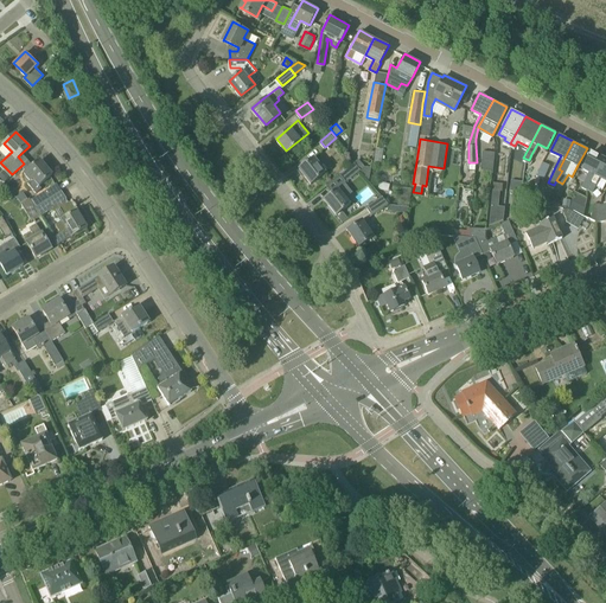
[(482,167),(493,170),(495,151),(484,149),(482,167)]
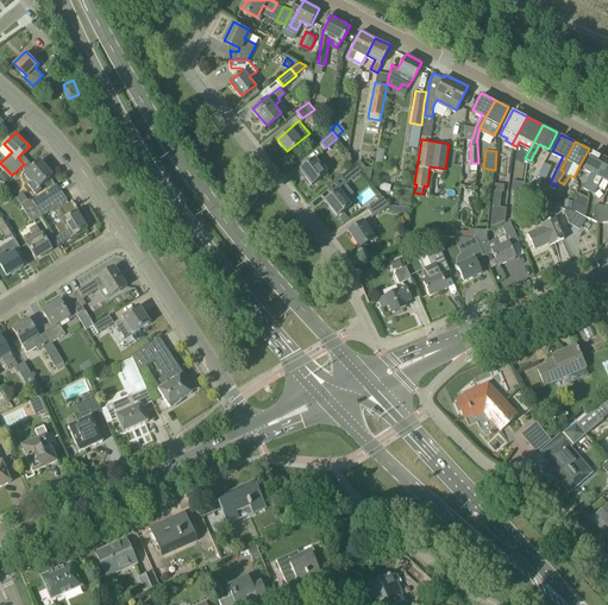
[(589,188),(605,157),(593,151),(584,166),(591,171),(584,186),(589,188)]
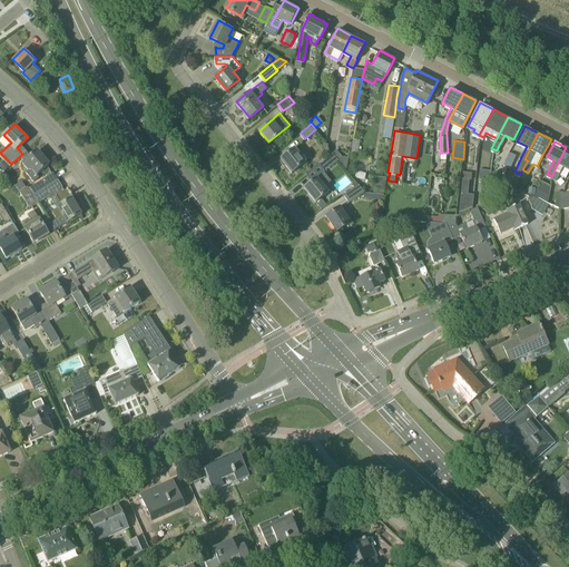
[(295,146),(281,157),(292,172),(306,160),(295,146)]
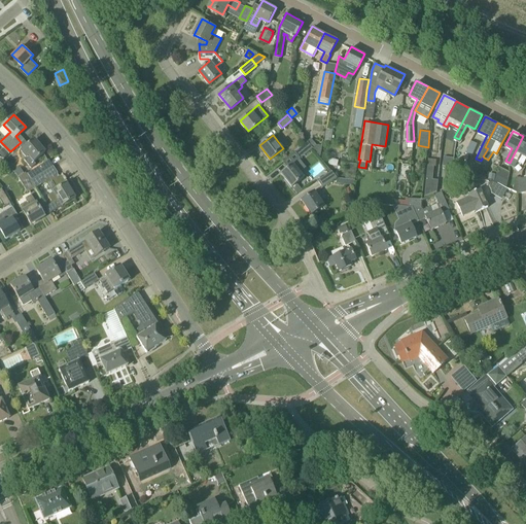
[(525,137),(523,136),(510,163),(515,166),(518,160),(523,163),(525,158),(525,137)]
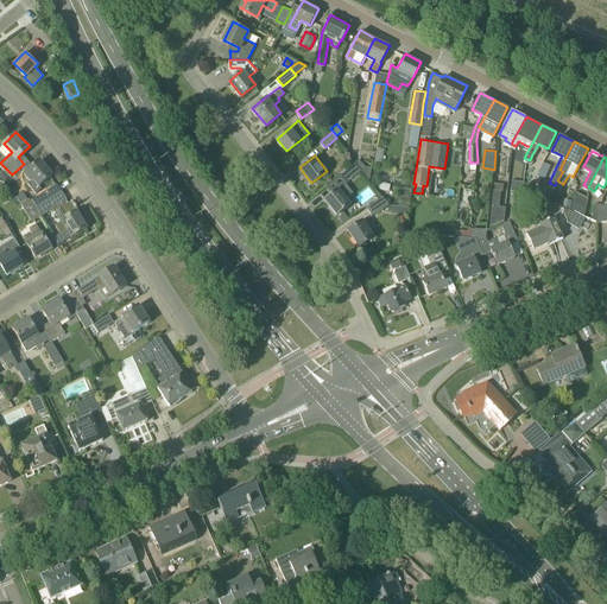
[(42,186),(39,184),(54,172),(40,158),(25,171),(31,179),(29,182),(37,191),(42,186)]
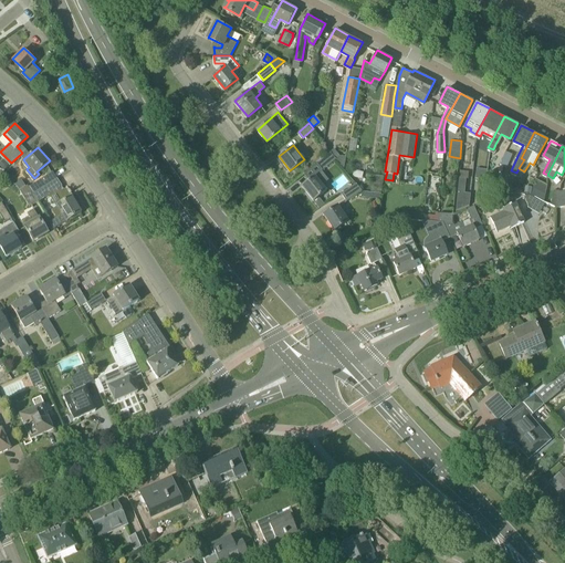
[(508,165),(513,153),(506,149),(501,163),(508,165)]
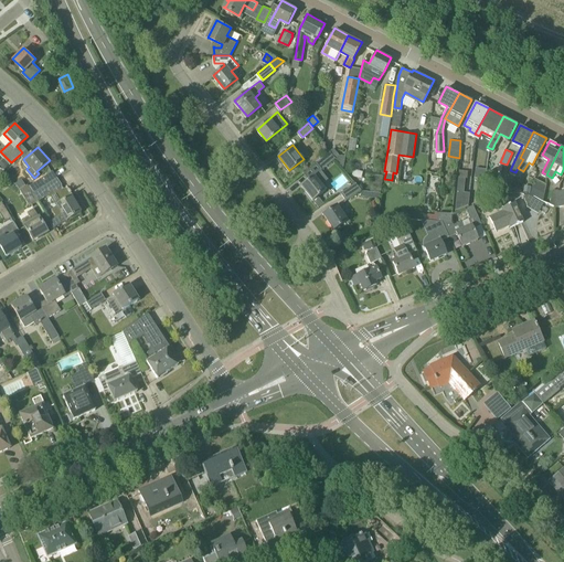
[(317,161),(322,168),(336,156),(331,150),(317,161)]
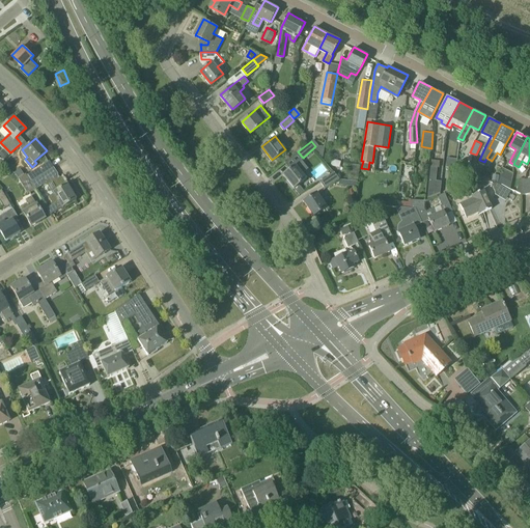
[(4,147),(0,150),(0,153),(4,158),(9,153),(4,147)]
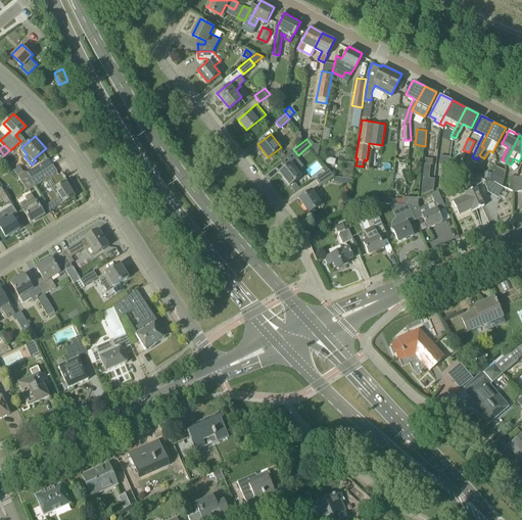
[(448,163),(451,154),(441,153),(439,162),(448,163)]
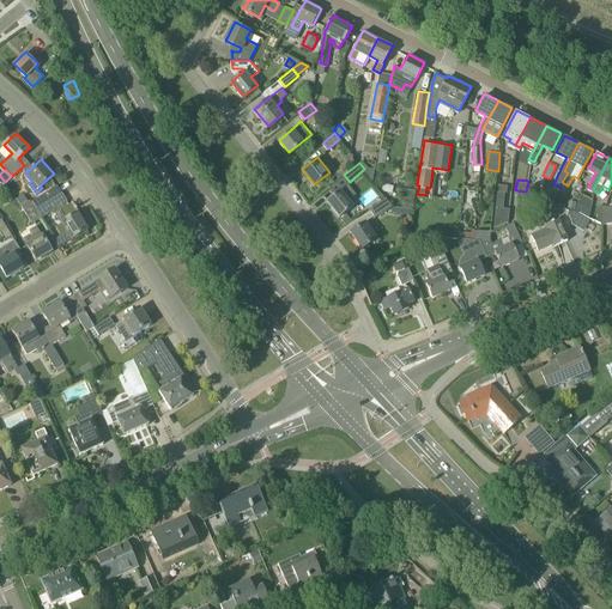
[(528,181),(526,192),(525,206),(540,208),(543,192),(527,189),(528,181)]
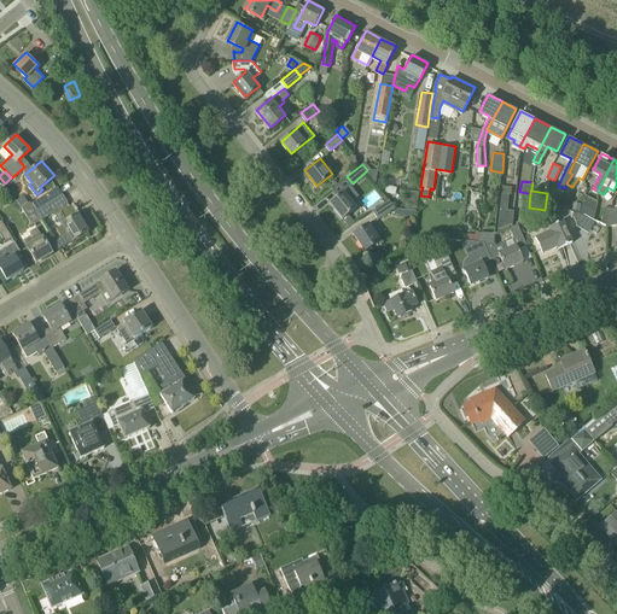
[(58,185),(48,192),(33,202),(38,209),(63,192),(58,185)]
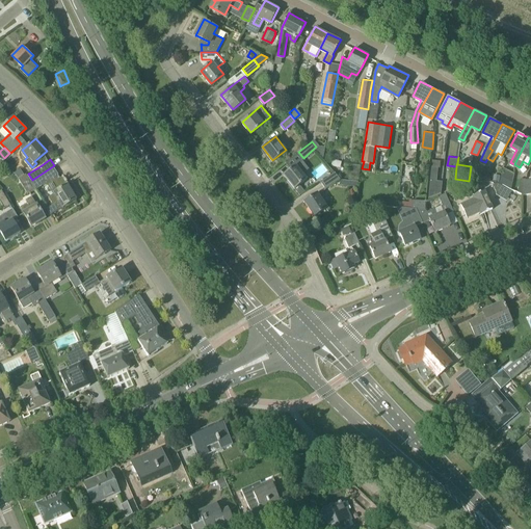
[(302,159),(284,174),(295,187),(300,183),(308,178),(302,173),(309,167),(302,159)]
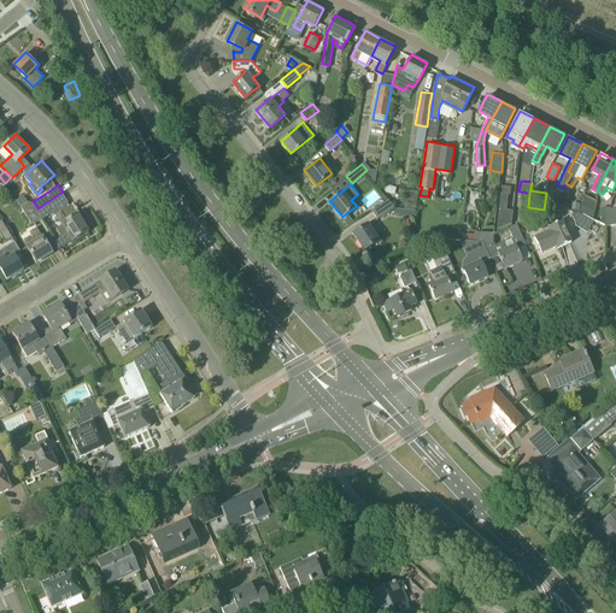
[(63,192),(37,208),(42,217),(54,210),(63,223),(57,227),(62,233),(53,237),(59,247),(89,229),(74,202),(71,204),(70,204),(68,200),(69,200),(63,192)]
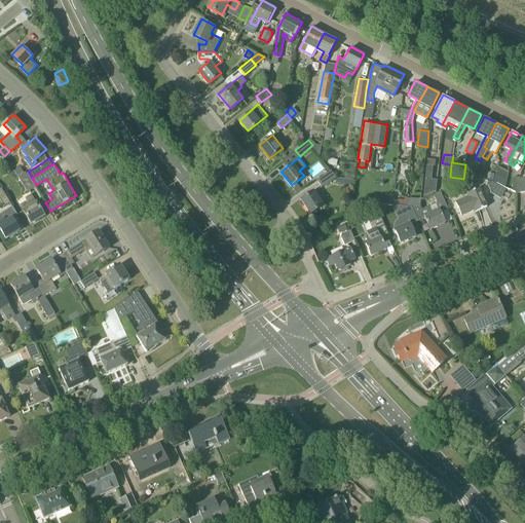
[(423,194),(436,189),(438,178),(432,177),(434,163),(427,163),(423,194)]
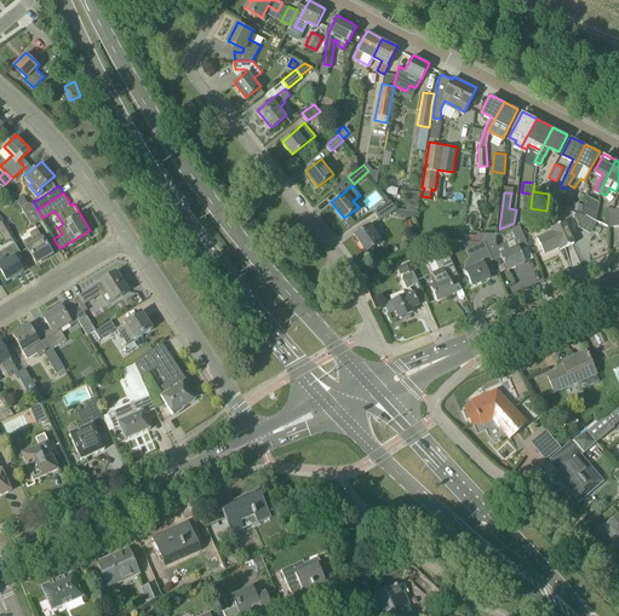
[(596,218),(600,200),(588,194),(583,211),(596,218)]
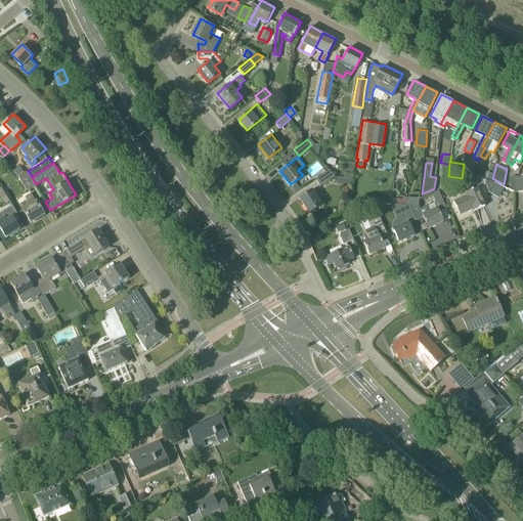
[(316,177),(320,184),(335,175),(330,168),(316,177)]
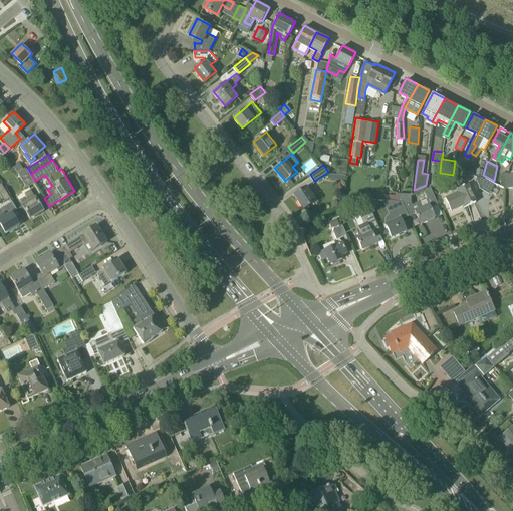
[(35,181),(31,174),(27,168),(25,166),(18,171),(27,186),(35,181)]
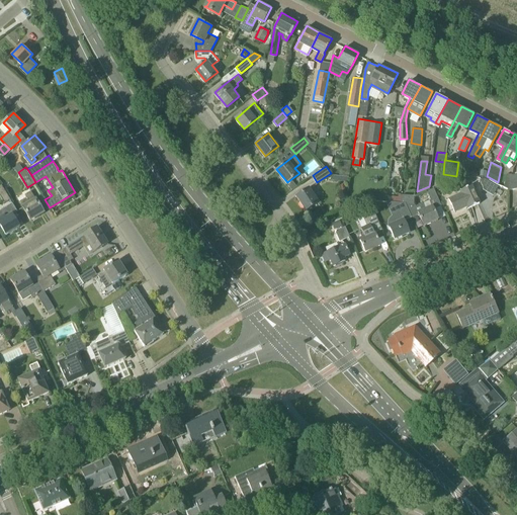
[(507,172),(506,178),(505,185),(510,187),(513,173),(507,172)]
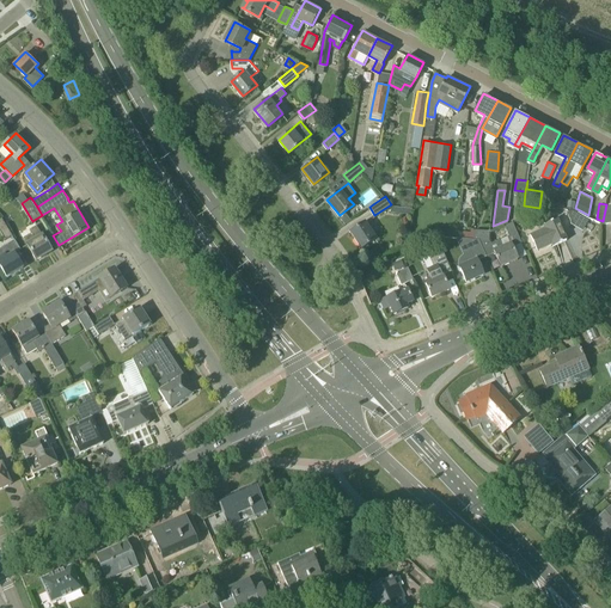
[(352,217),(346,210),(340,215),(346,222),(352,217)]
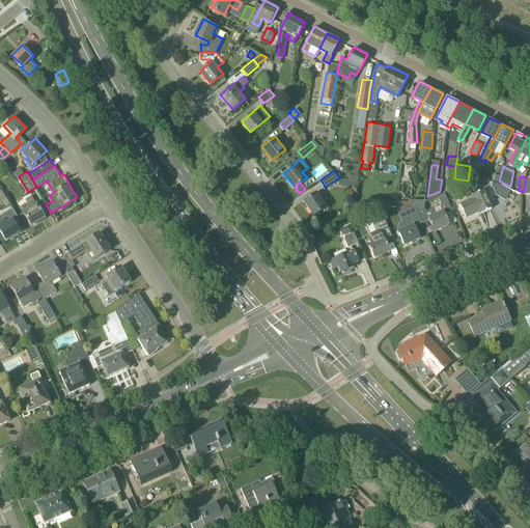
[(0,189),(0,198),(4,206),(11,202),(2,188),(0,189)]
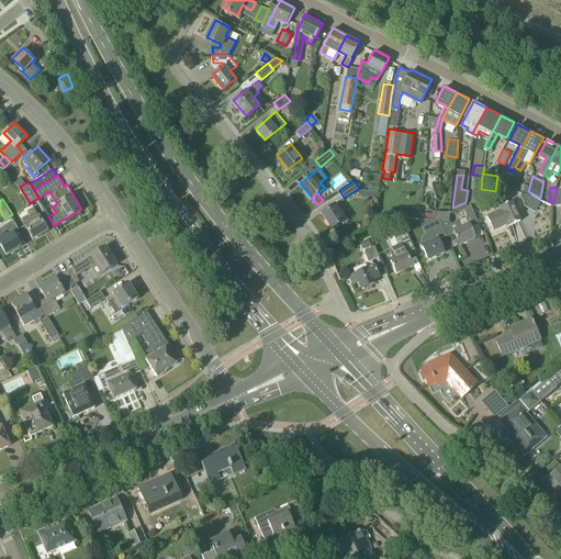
[(344,204),(340,199),(322,212),(332,227),(347,217),(339,208),(344,204)]
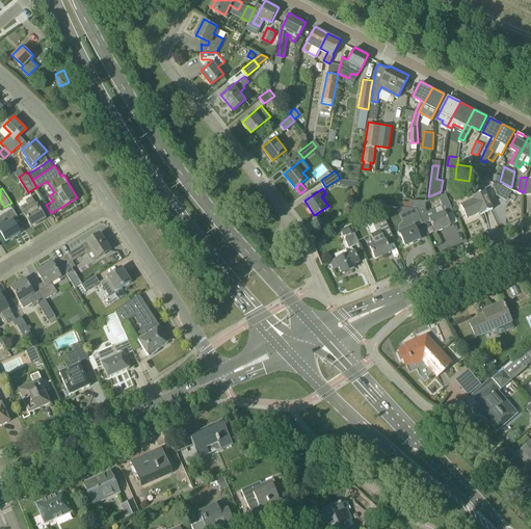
[(493,207),(484,188),(472,194),(473,196),(461,202),(468,216),(480,210),(481,212),(493,207)]
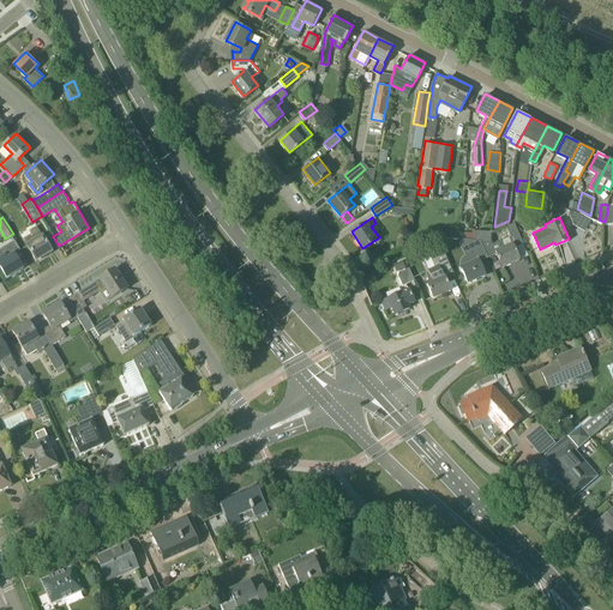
[(524,241),(521,235),(515,221),(508,224),(511,234),(514,239),(515,241),(514,241),(515,246),(524,241)]
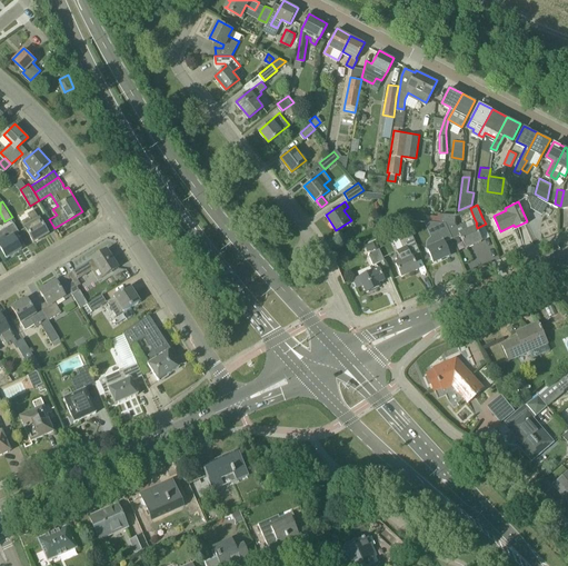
[(33,221),(26,226),(35,240),(49,231),(35,208),(28,211),(33,221)]
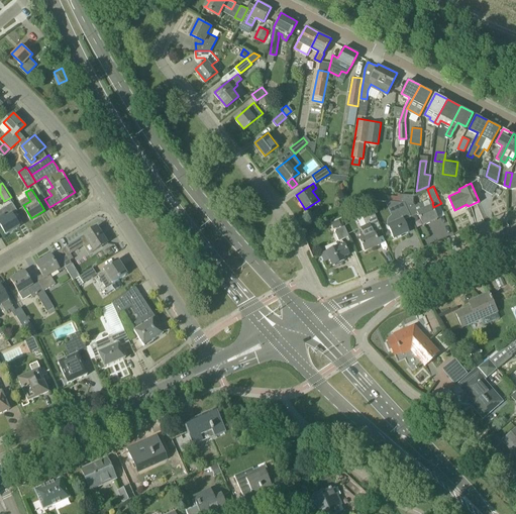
[(401,192),(401,193),(401,201),(405,202),(413,202),(414,194),(401,192)]
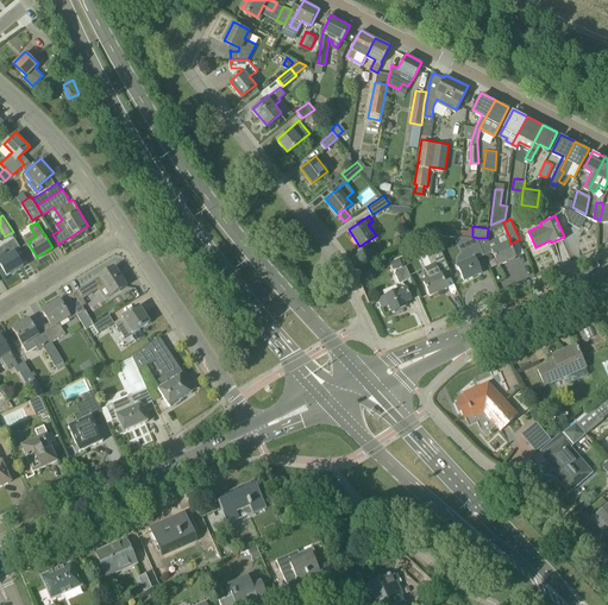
[(511,239),(509,237),(507,232),(499,237),(489,240),(488,238),(487,238),(477,238),(484,253),(493,249),(499,263),(516,256),(511,244),(509,239),(511,239)]
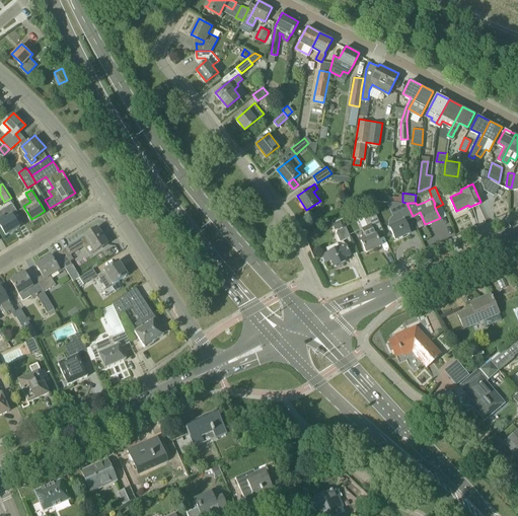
[(402,202),(394,202),(398,212),(393,214),(391,215),(390,217),(389,219),(388,221),(388,222),(395,237),(411,230),(405,219),(413,216),(407,203),(402,202)]
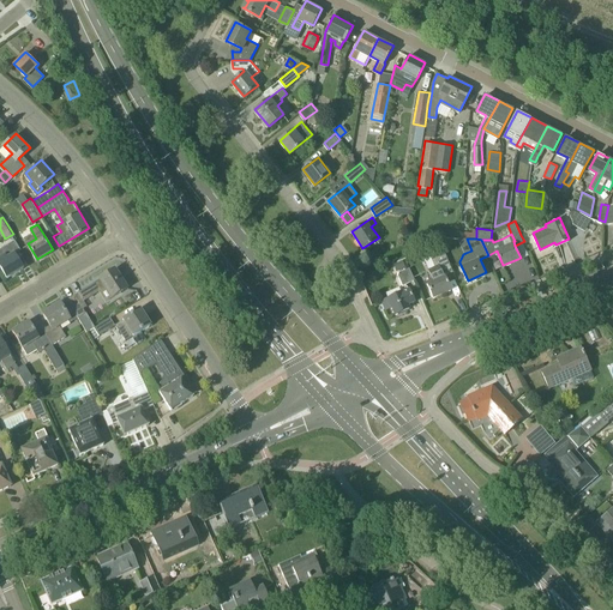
[(13,251),(8,243),(0,248),(4,253),(0,255),(0,263),(7,277),(24,266),(14,251),(13,251)]
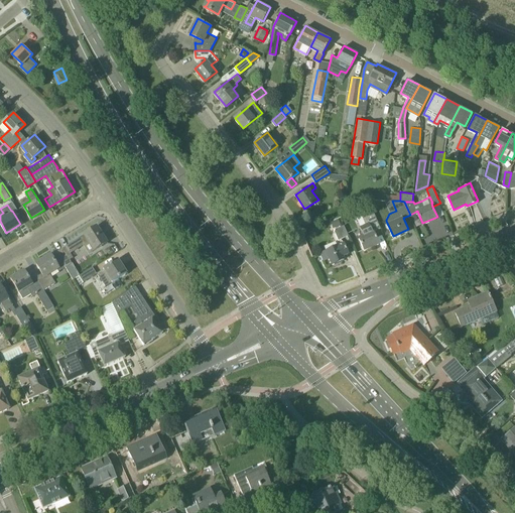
[(381,227),(378,221),(373,210),(363,213),(362,213),(366,223),(360,226),(364,235),(359,237),(364,249),(379,242),(374,230),(381,227)]
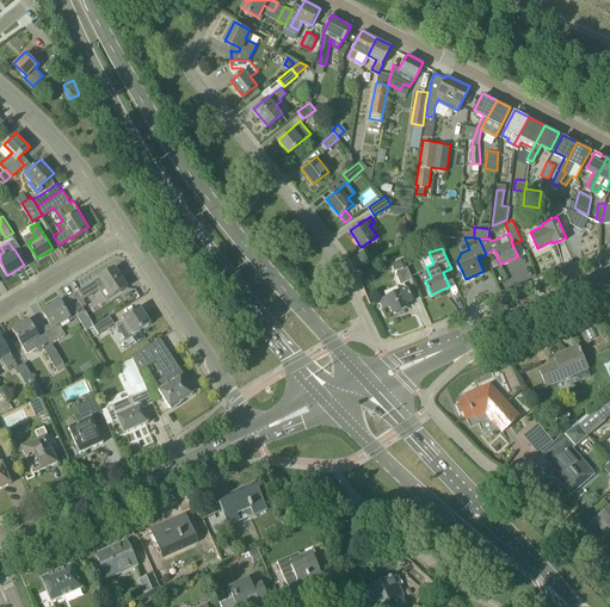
[(401,256),(394,260),(396,267),(405,265),(401,256)]
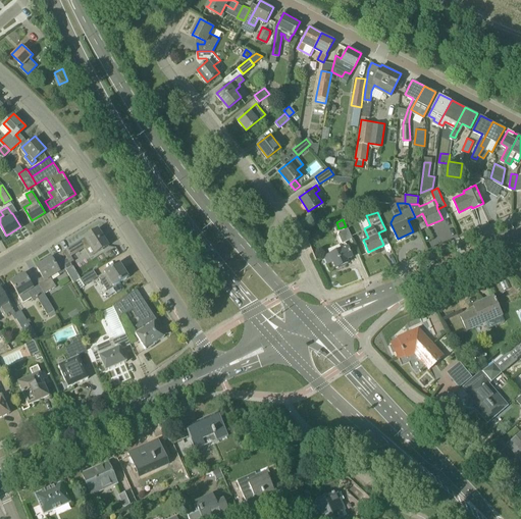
[(67,247),(69,251),(71,254),(85,246),(91,255),(108,243),(98,227),(67,247)]
